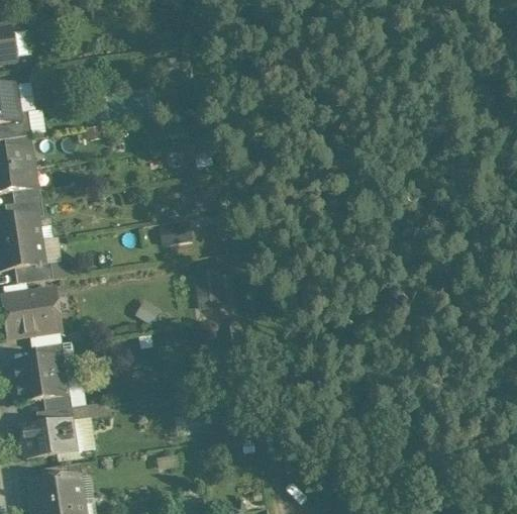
[(13,15),(0,17),(0,29),(11,28),(11,29),(15,28),(13,15)]
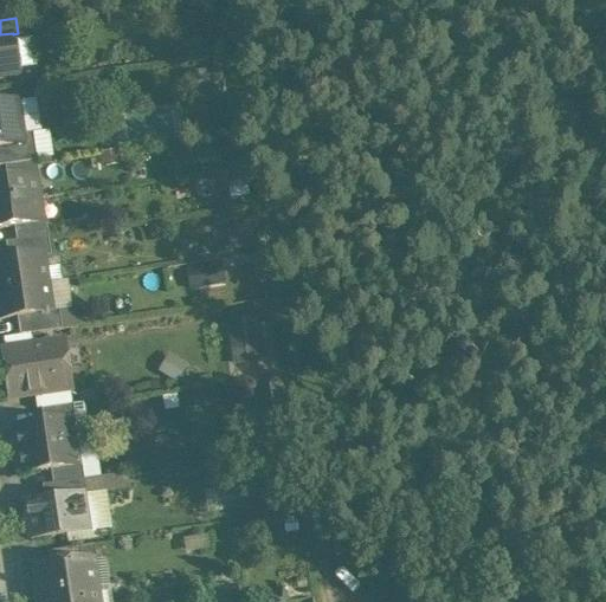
[(0,34),(0,72),(18,70),(13,34),(13,33),(0,34)]
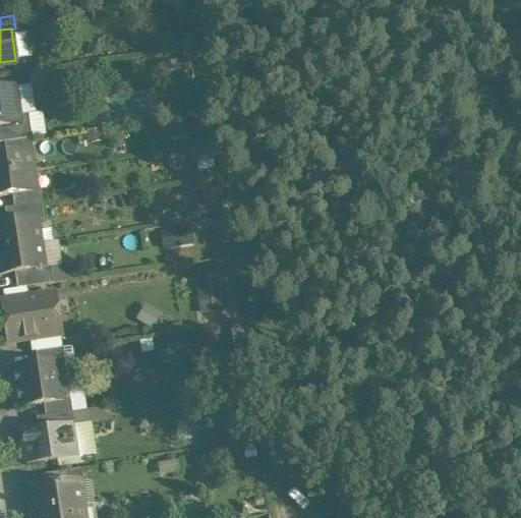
[(34,81),(20,82),(23,112),(30,111),(32,133),(47,132),(44,107),(36,108),(34,81)]
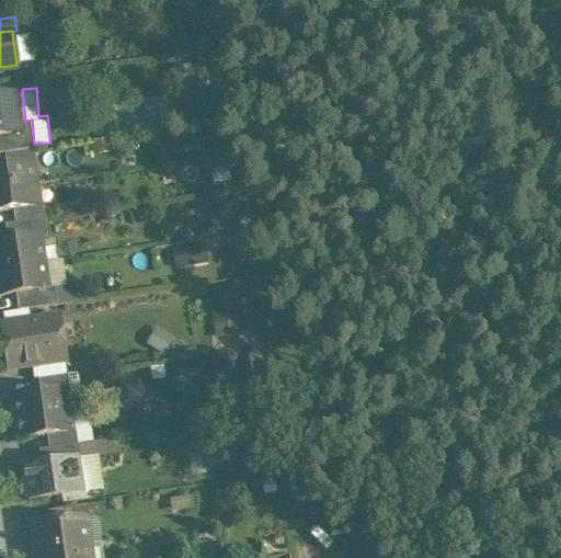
[(14,92),(0,93),(0,134),(21,132),(19,123),(14,92)]
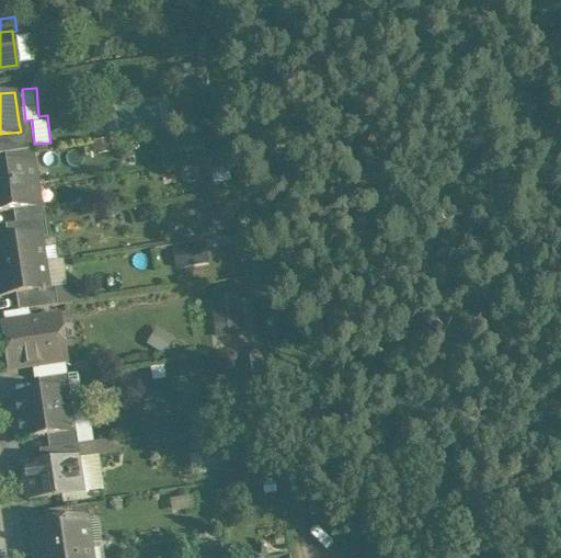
[(21,132),(0,134),(0,151),(4,151),(34,147),(30,122),(19,123),(21,132)]
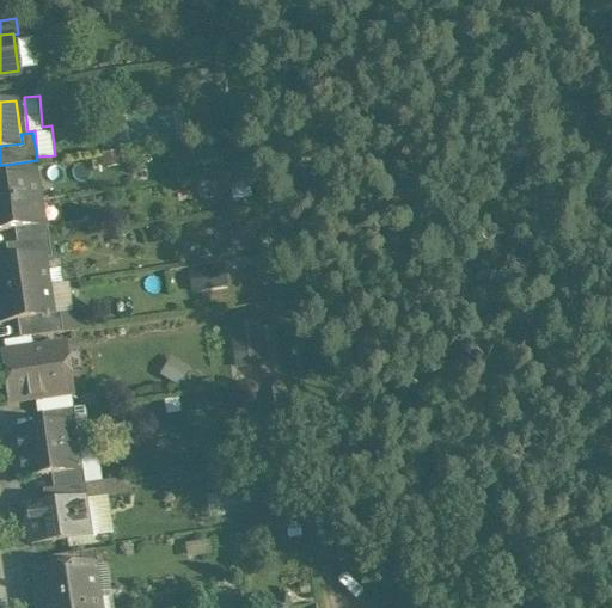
[(37,160),(5,165),(7,179),(34,174),(34,176),(38,176),(37,160)]
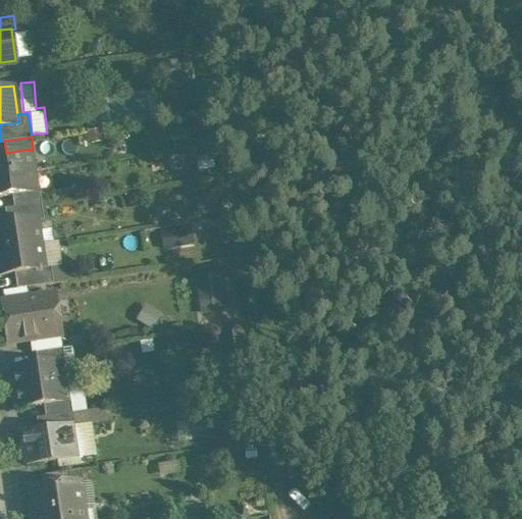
[(6,153),(0,153),(0,195),(12,193),(35,190),(35,189),(29,150),(29,149),(6,153)]
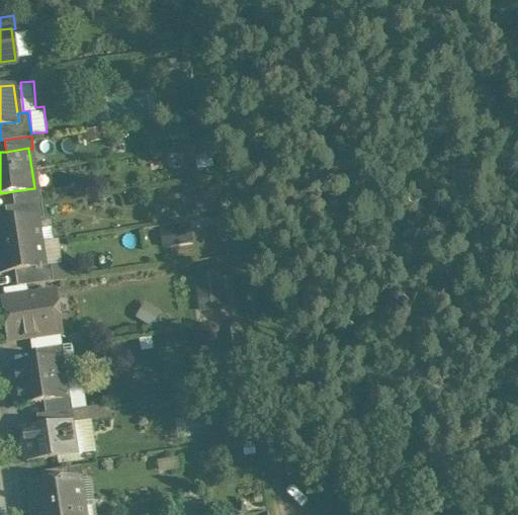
[(34,188),(12,191),(13,203),(40,199),(38,186),(34,187),(34,188)]
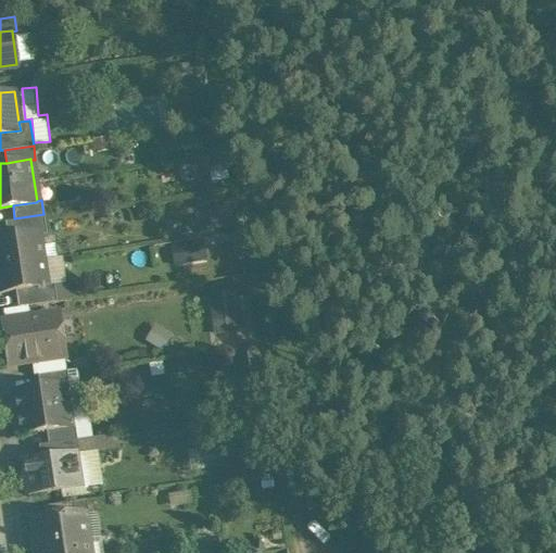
[(231,223),(230,203),(207,204),(209,225),(231,223)]
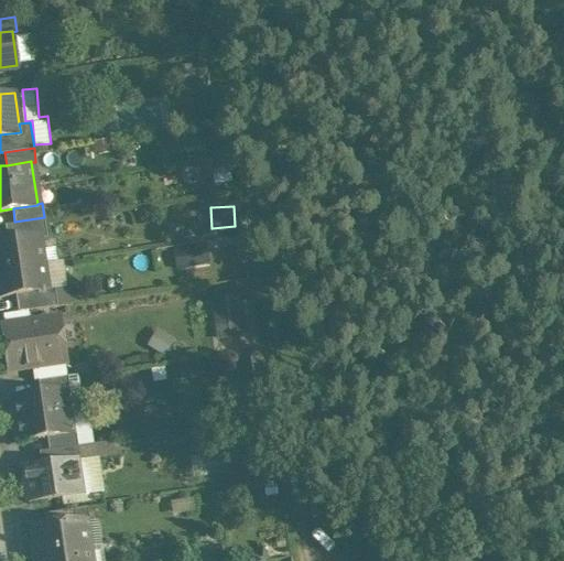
[(14,222),(4,223),(8,240),(39,236),(40,237),(47,236),(44,217),(14,222)]
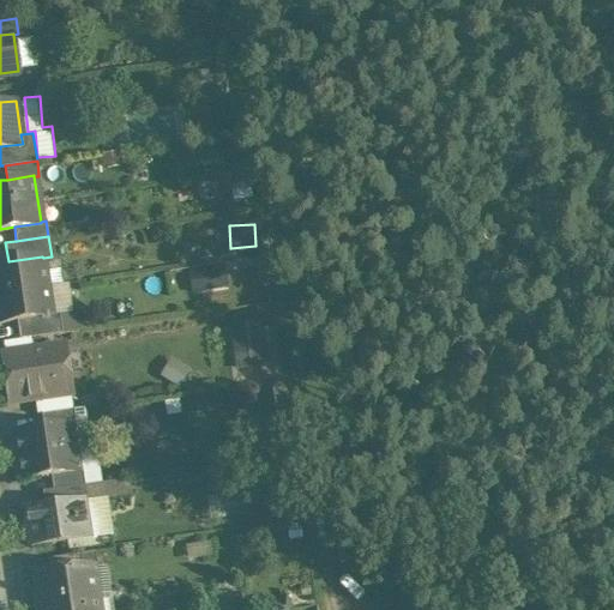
[(8,261),(0,263),(0,291),(47,285),(43,258),(42,257),(8,261)]
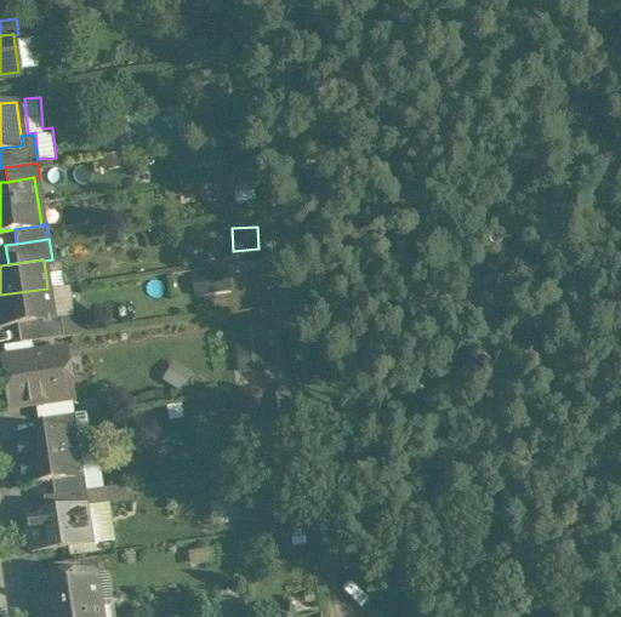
[(192,268),(193,291),(232,289),(229,264),(192,268)]
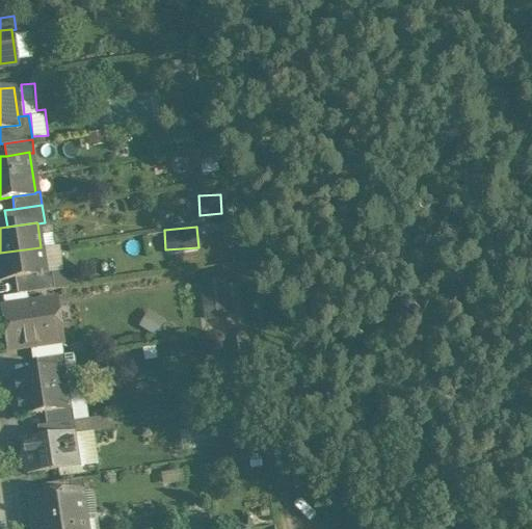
[(41,247),(0,253),(0,278),(15,276),(45,271),(44,270),(41,247)]
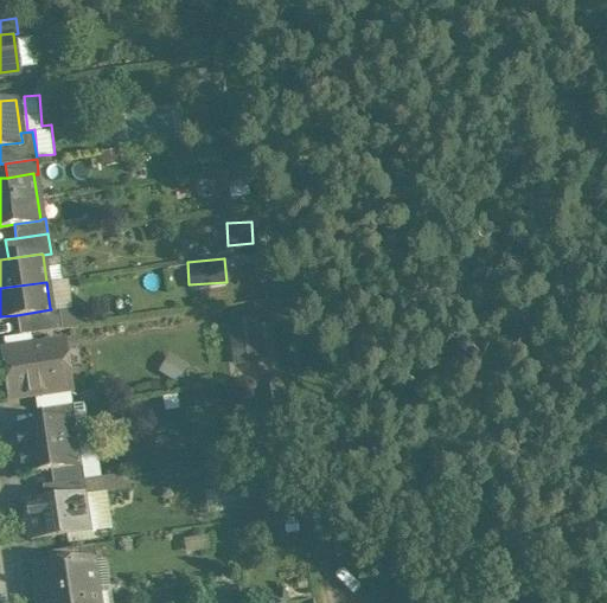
[(51,309),(17,315),(19,334),(32,332),(62,327),(59,307),(50,308),(51,309)]
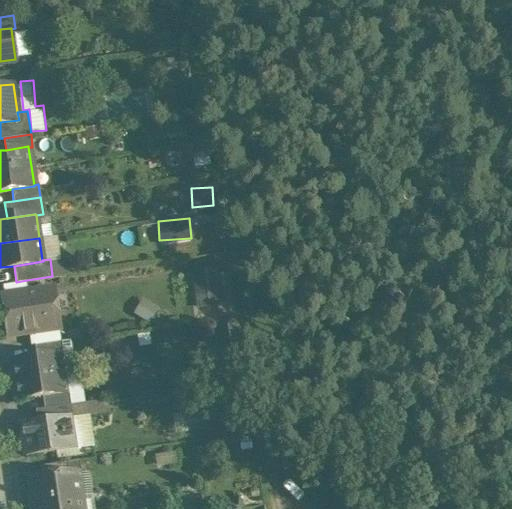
[(216,265),(192,268),(197,304),(221,301),(216,265)]
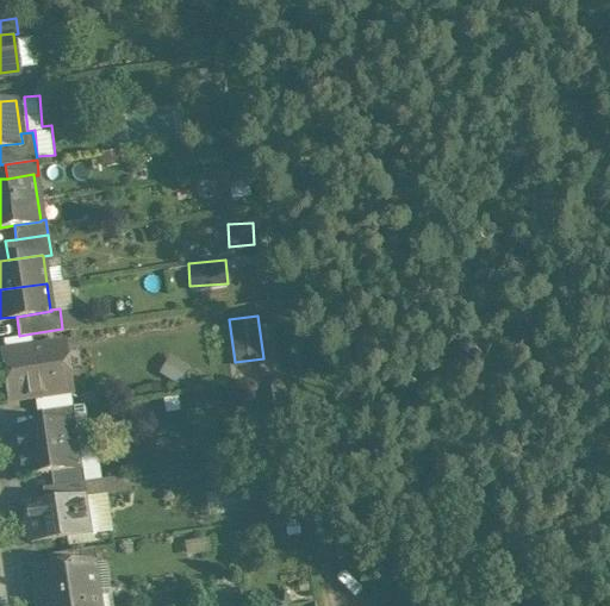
[(19,336),(2,338),(5,353),(35,348),(32,333),(19,336)]
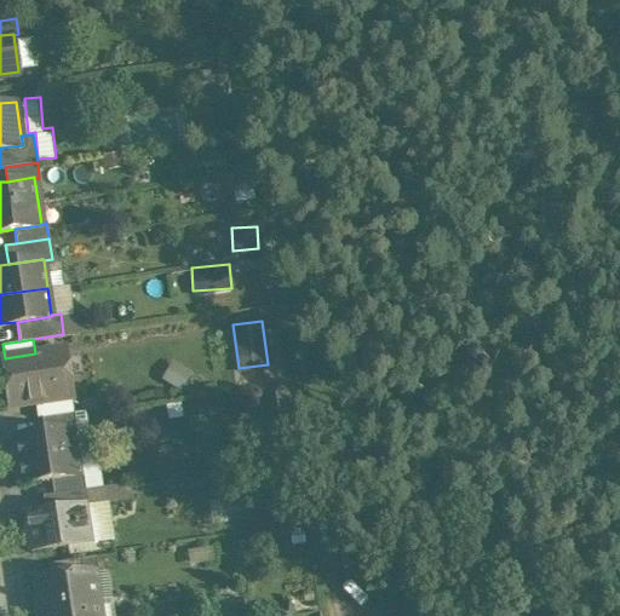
[(5,358),(3,358),(10,404),(34,399),(72,393),(64,349),(35,353),(5,358)]
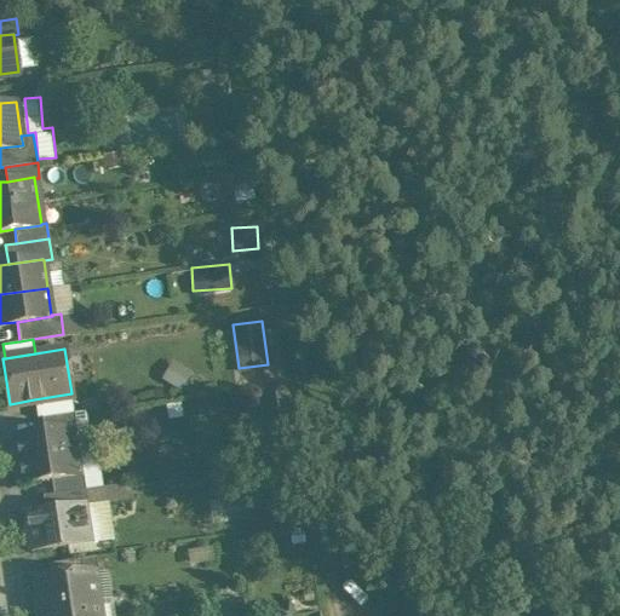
[(171,357),(162,376),(182,385),(190,366),(171,357)]
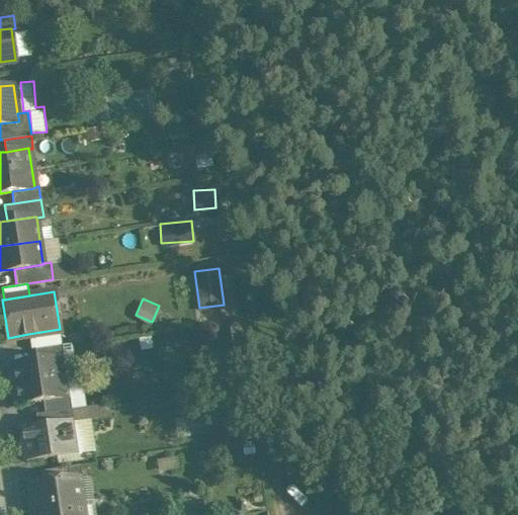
[(60,329),(28,334),(30,348),(34,348),(62,344),(60,329)]
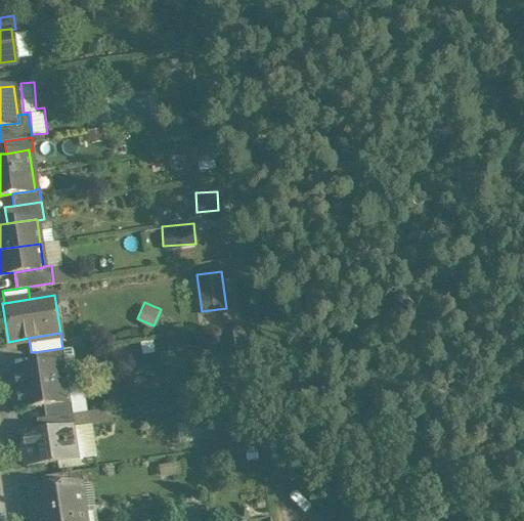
[(62,348),(35,352),(37,364),(60,360),(60,361),(64,360),(62,348)]
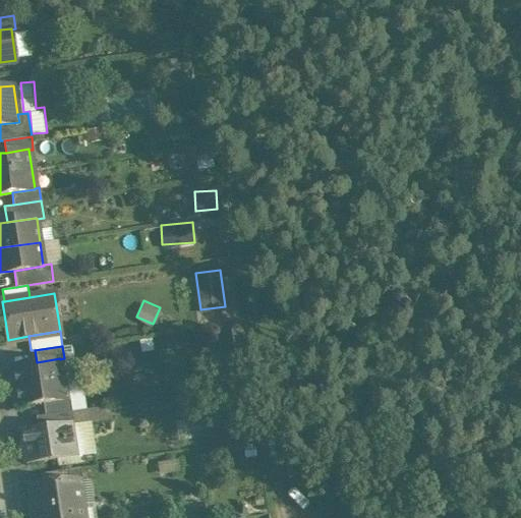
[(37,362),(12,365),(17,406),(43,402),(66,399),(66,398),(60,359),(60,358),(37,362)]
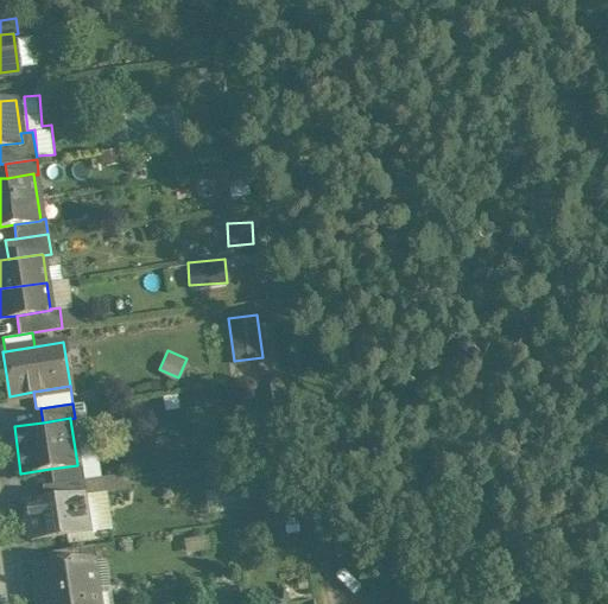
[(77,465),(50,469),(52,483),(84,478),(82,463),(77,464),(77,465)]
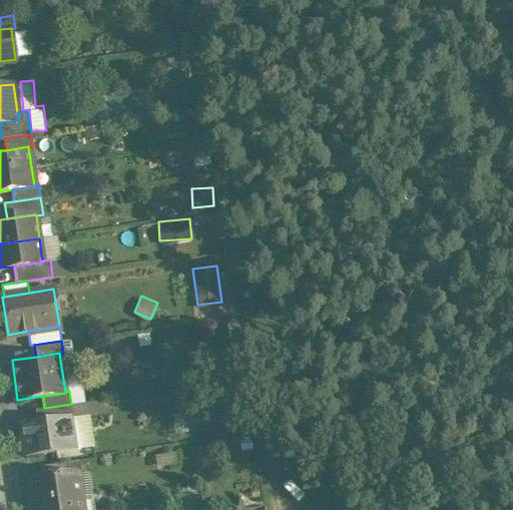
[(44,408),(35,409),(37,421),(69,417),(69,418),(73,417),(71,404),(44,408)]
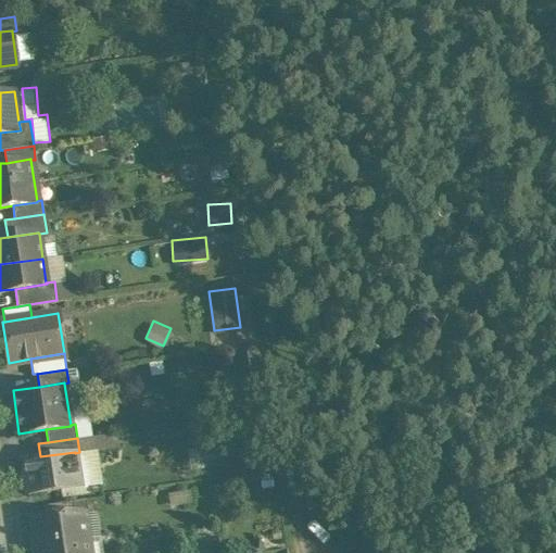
[(40,456),(23,460),(28,493),(79,486),(75,453),(75,452),(40,456)]
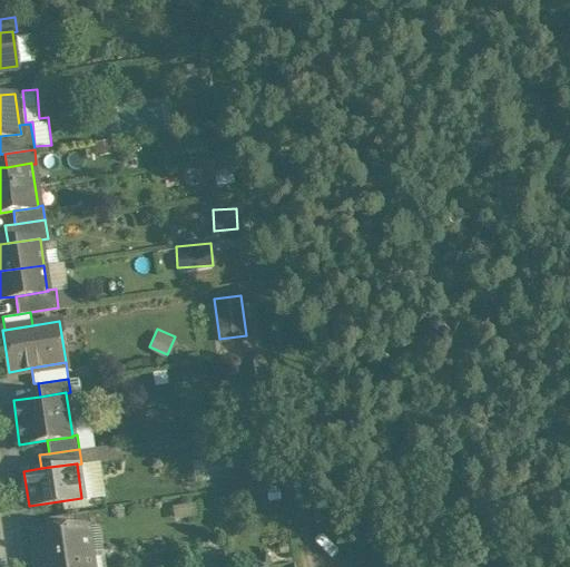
[(88,510),(70,514),(72,527),(86,525),(86,526),(90,525),(88,510)]
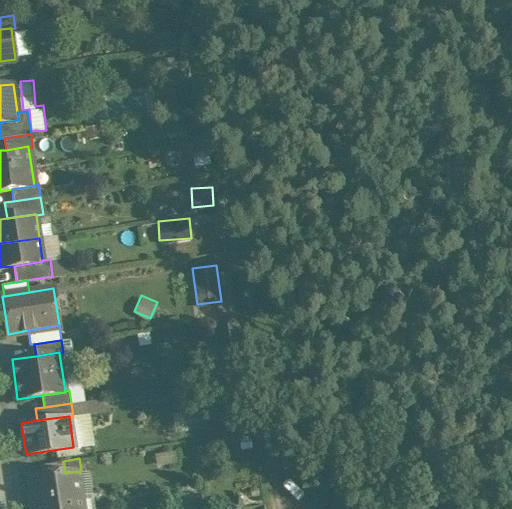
[(63,461),(44,464),(45,475),(65,473),(63,461)]
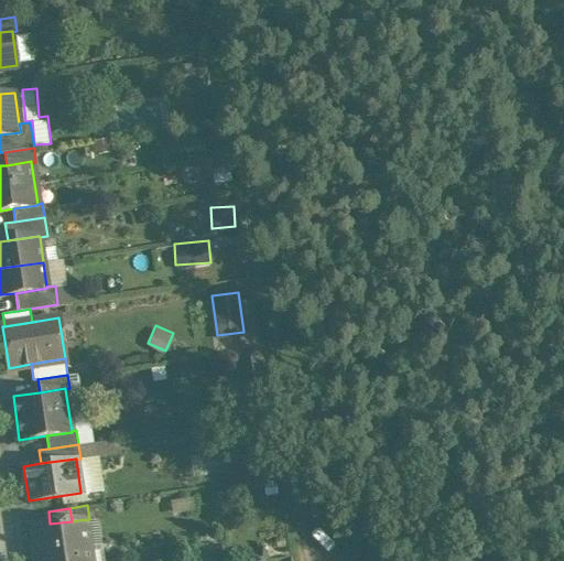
[(50,524),(32,527),(36,553),(88,546),(85,520),(85,519),(72,521),(50,524)]
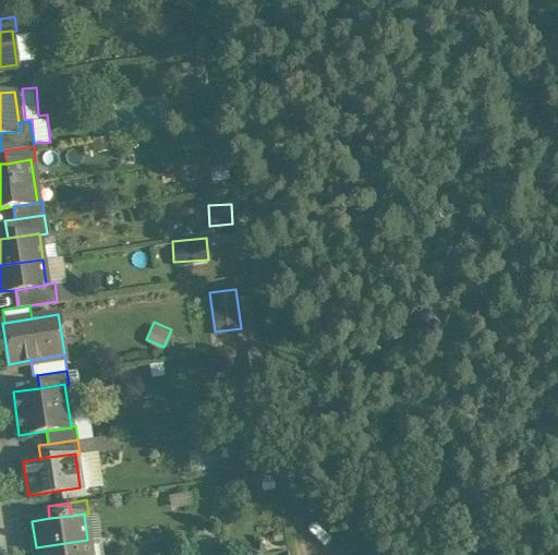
[(89,554),(87,540),(36,547),(36,554),(89,554)]
